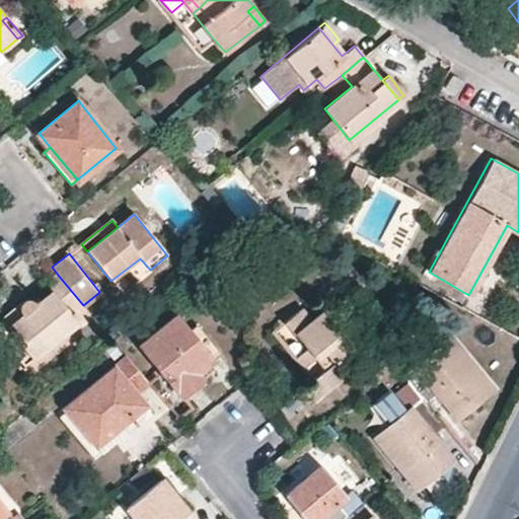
[(44,284),(50,292),(35,303),(32,300),(29,299),(26,299),(22,301),(15,306),(22,314),(6,325),(19,342),(32,358),(71,328),(89,312),(83,305),(57,274),(44,284)]
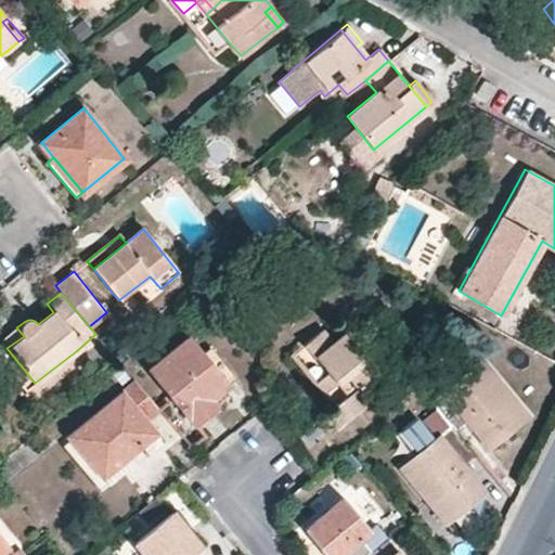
[(0,340),(7,348),(24,336),(16,327),(0,340)]
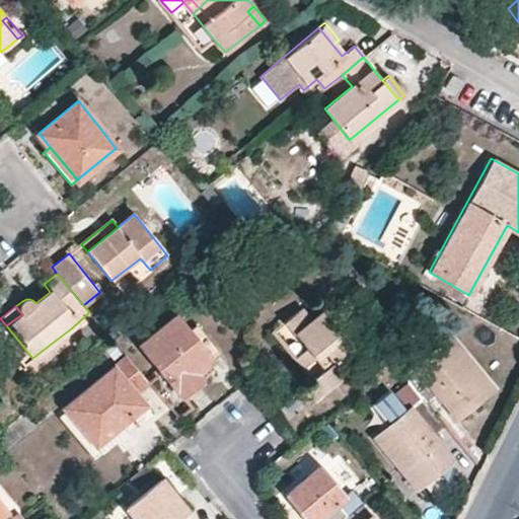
[(331,365),(352,348),(322,310),(311,320),(300,308),(284,321),(306,348),(315,359),(324,368),(311,379),(304,386),(314,399),(341,377),(331,365)]
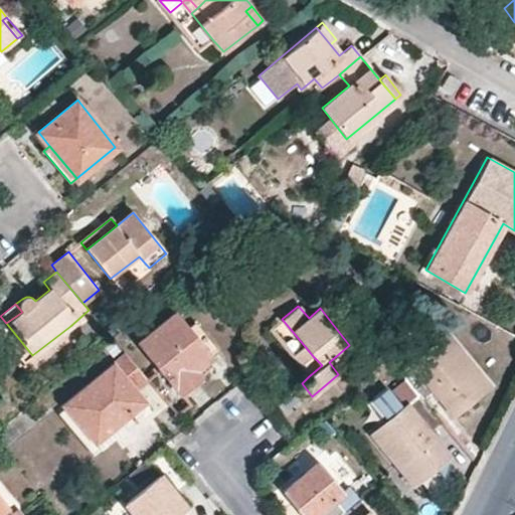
[(196,369),(211,357),(175,312),(137,343),(159,370),(179,394),(182,392),(201,376),(196,369)]
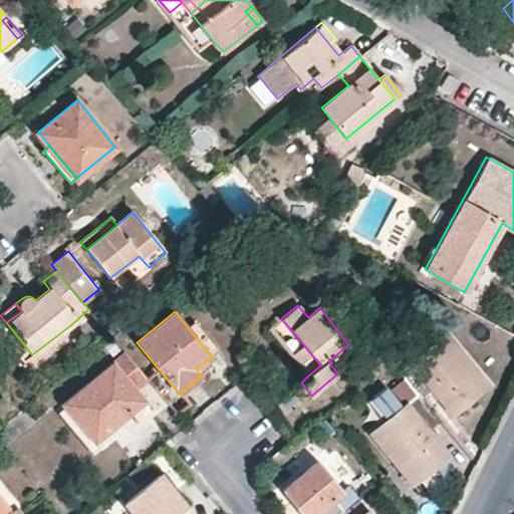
[(423,401),(434,392),(452,414),(466,402),(461,397),(482,378),(445,334),(398,372),(418,396),(423,401)]
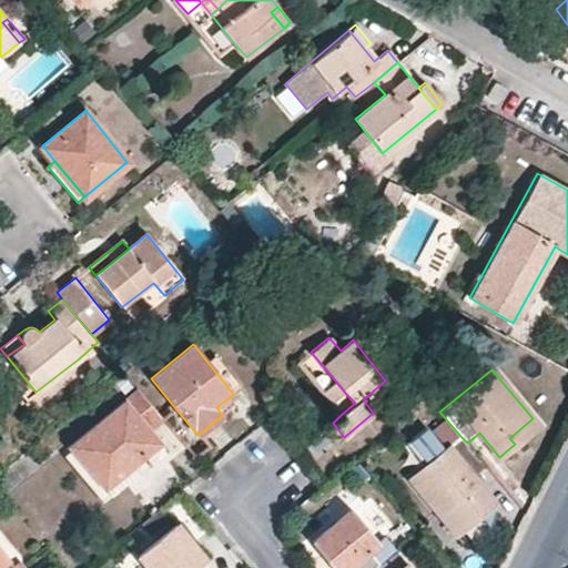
[(21,374),(9,383),(23,402),(36,392),(21,374)]
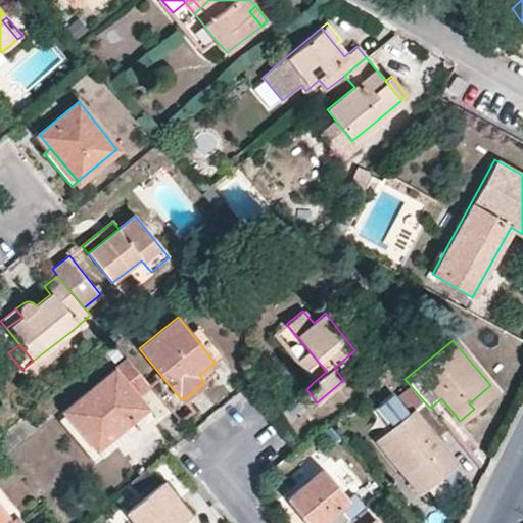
[(318,362),(308,350),(296,360),(305,371),(318,362)]
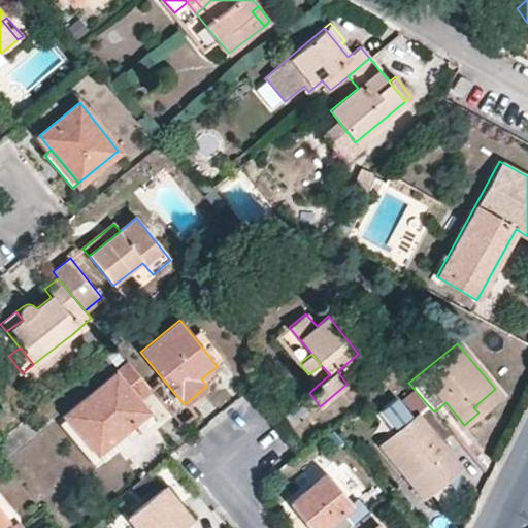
[(151,390),(127,362),(65,413),(97,453),(132,425),(147,411),(138,399),(151,390)]
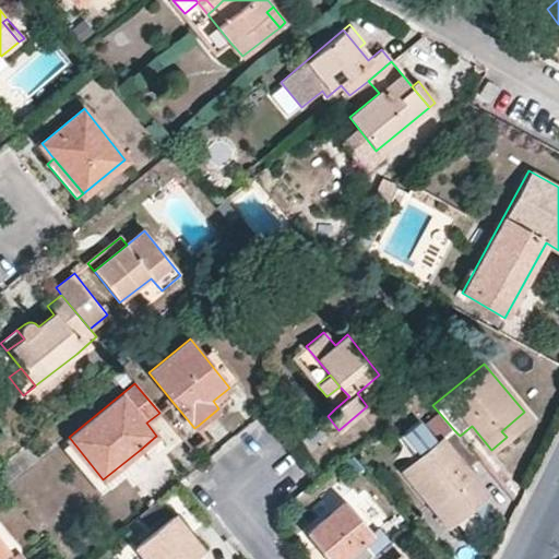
[(530,418),(524,412),(501,431),(507,437),(530,418)]
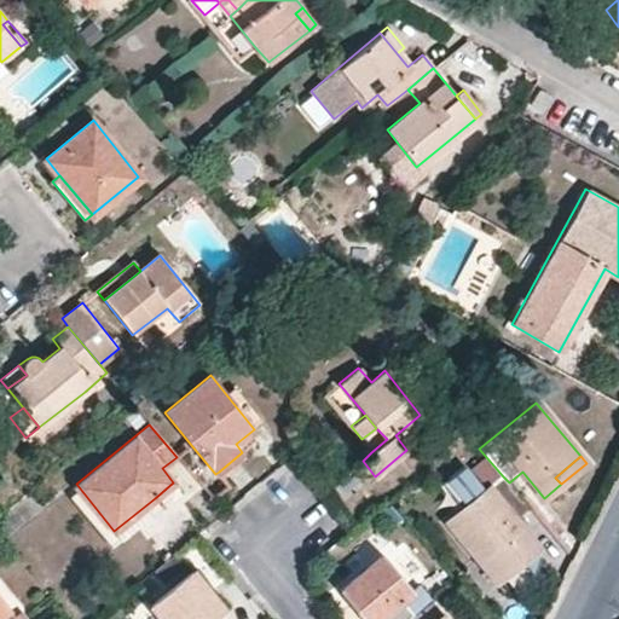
[(447,522),(497,582),(538,547),(516,521),(530,510),(509,482),(503,476),(447,522)]
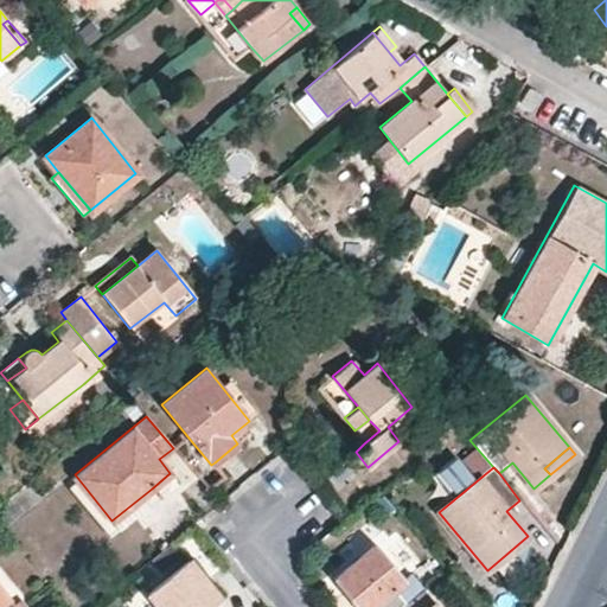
[(159,497),(152,489),(112,521),(75,474),(65,483),(108,536),(159,497)]
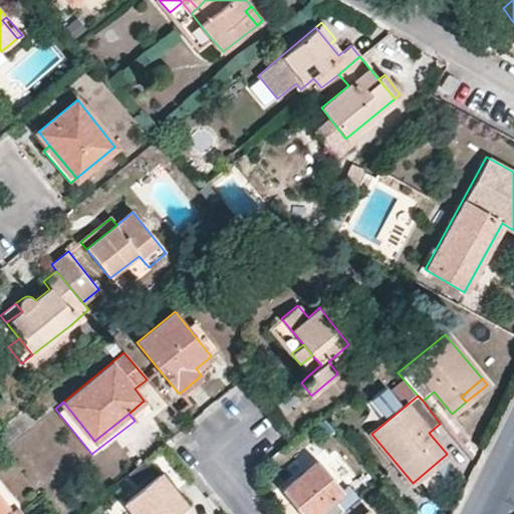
[(317,462),(282,489),(301,513),(337,513),(350,503),(340,490),(317,462)]
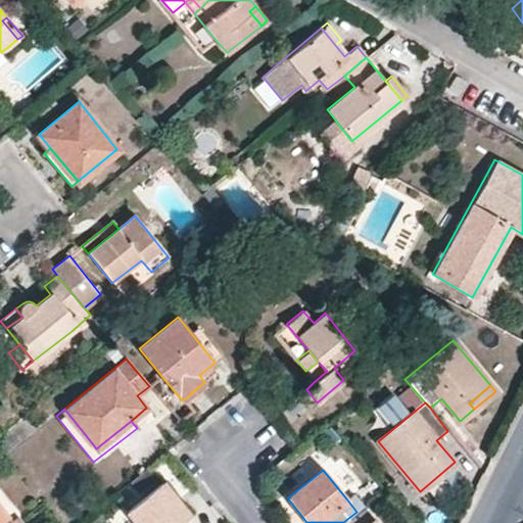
[(160,481),(127,511),(136,522),(187,522),(185,520),(189,517),(160,481)]
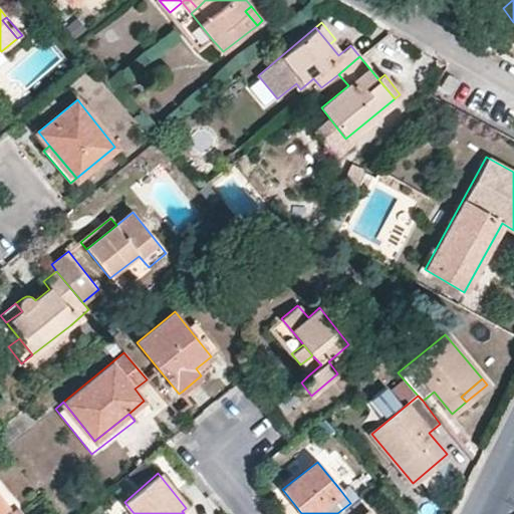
[(350,503),(357,498),(347,485),(340,490),(350,503)]
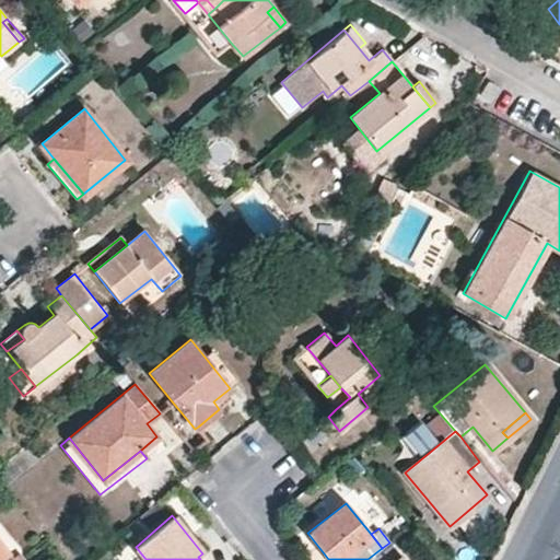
[(404,559),(389,543),(382,548),(368,559),(404,559)]
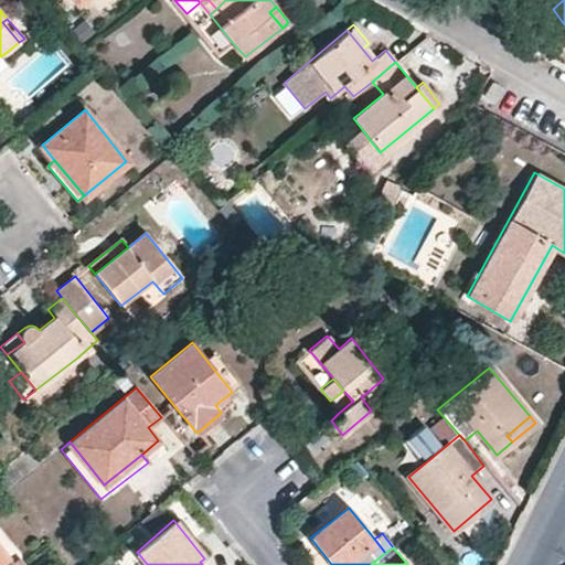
[(0,564),(13,564),(0,548),(0,564)]
